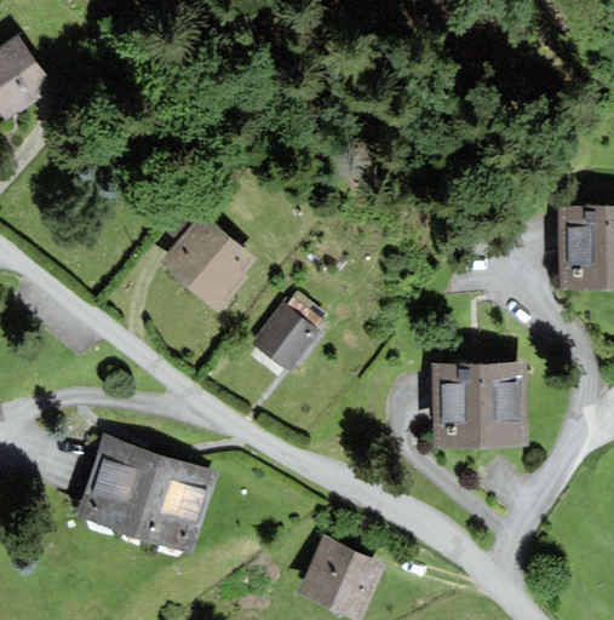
[(52,86),(15,38),(0,49),(0,114),(6,121),(52,86)]
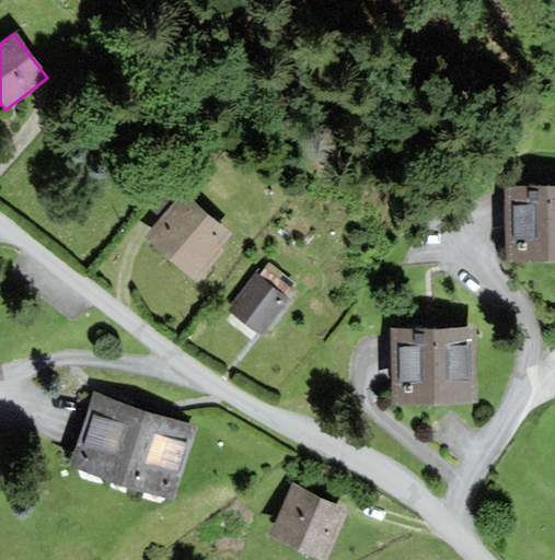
[(554,259),(554,184),(509,186),(511,261),(554,259)]
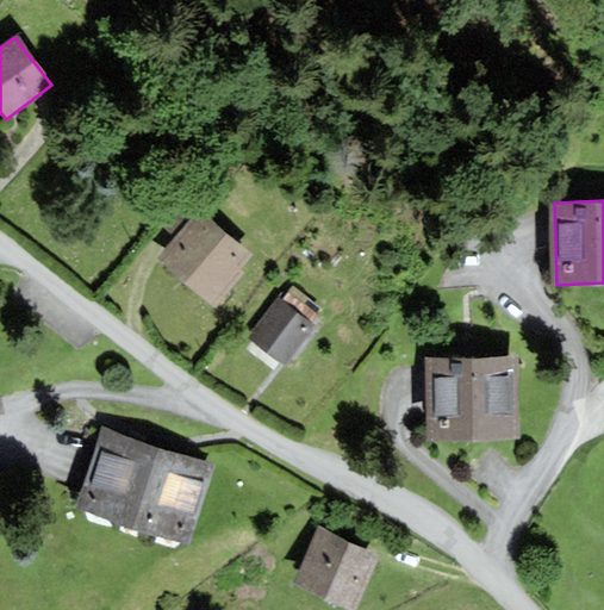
[(250,255),(198,211),(157,260),(215,307),(242,275),(236,272),(250,255)]
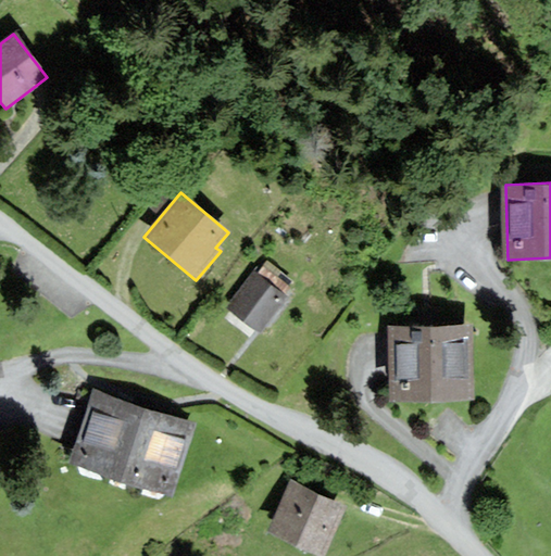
[(285,299),(249,274),(224,308),(260,333),(285,299)]
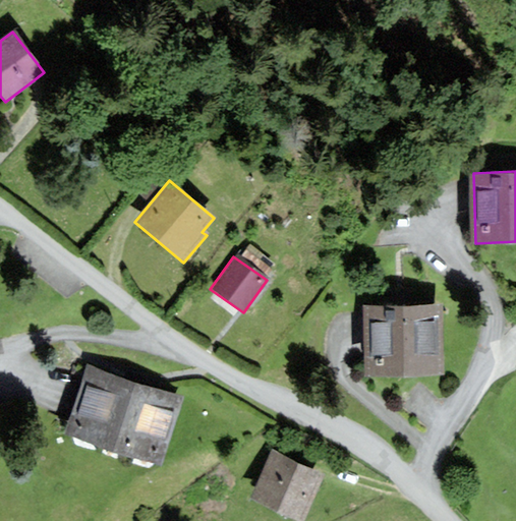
[(446,372),(443,301),(367,304),(370,374),(446,372)]
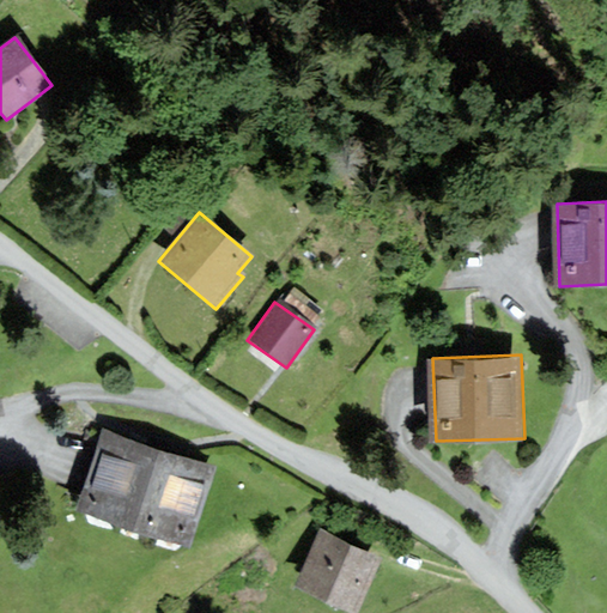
[(216,468),(102,431),(77,508),(190,545),(216,468)]
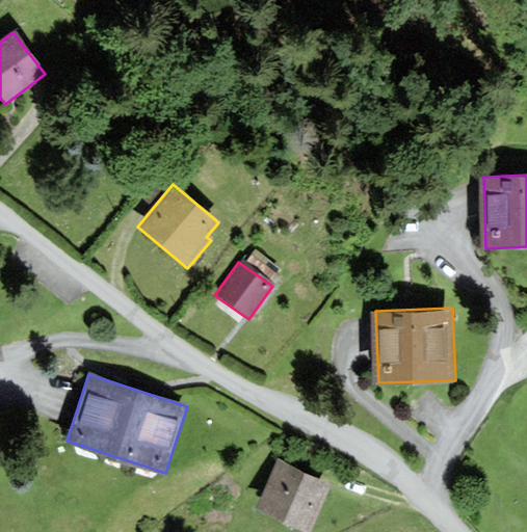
[(334,483),(281,459),(259,506),(313,530),(334,483)]
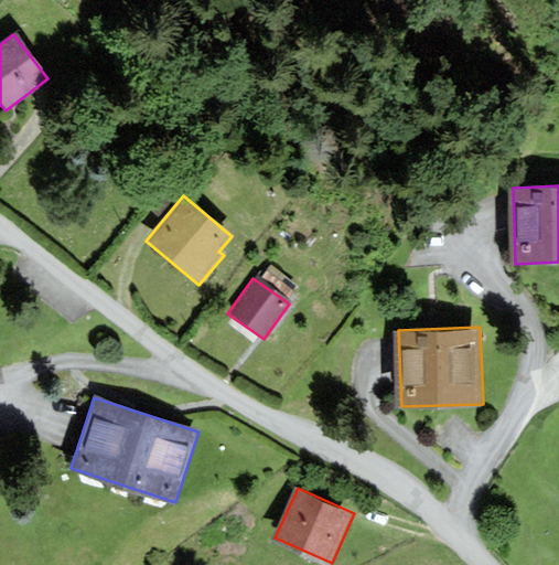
All buildings are outlined.
